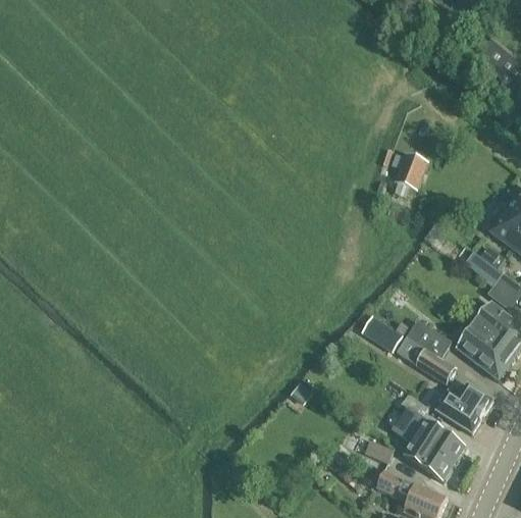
[(516,102),(520,95),(520,64),(511,56),(515,51),(493,35),(476,59),(486,67),(487,65),(507,82),(501,89),(516,102)]
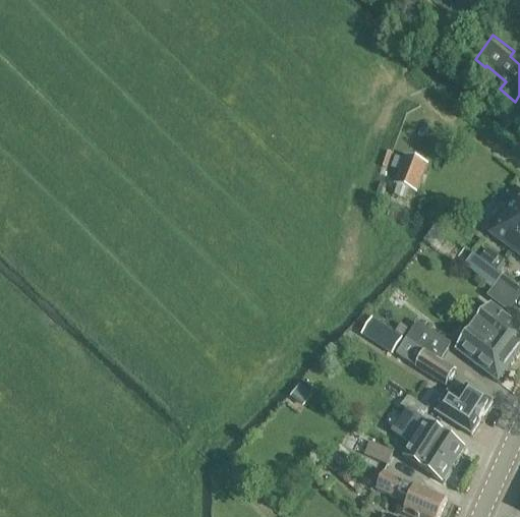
[(386,178),(379,195),(409,208),(426,161),(424,160),(426,153),(414,149),(412,155),(405,152),(393,181),(386,178)]
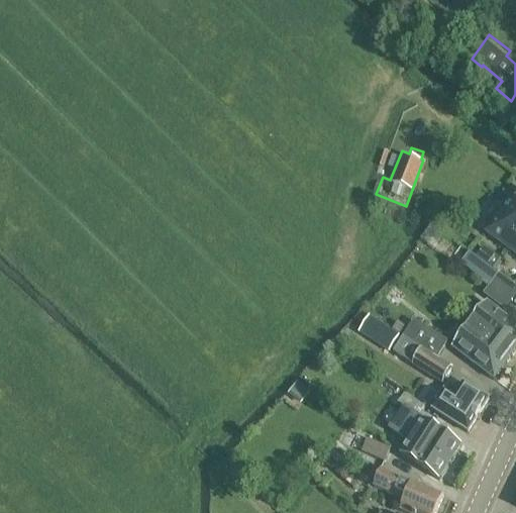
[(515,190),(512,196),(510,195),(485,229),(515,252),(515,190)]
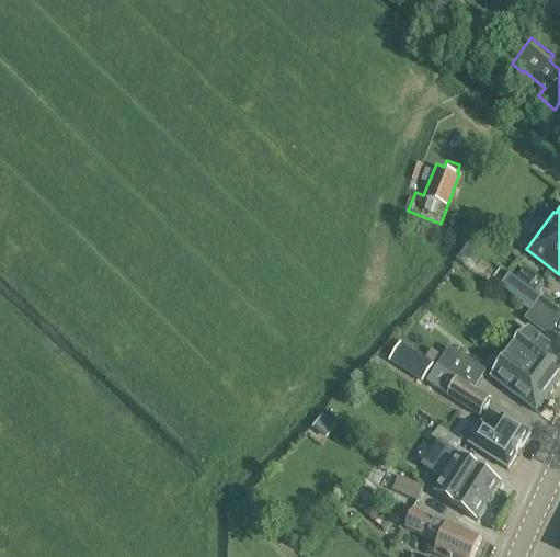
[(467,240),(455,256),(468,265),(480,250),(467,240)]
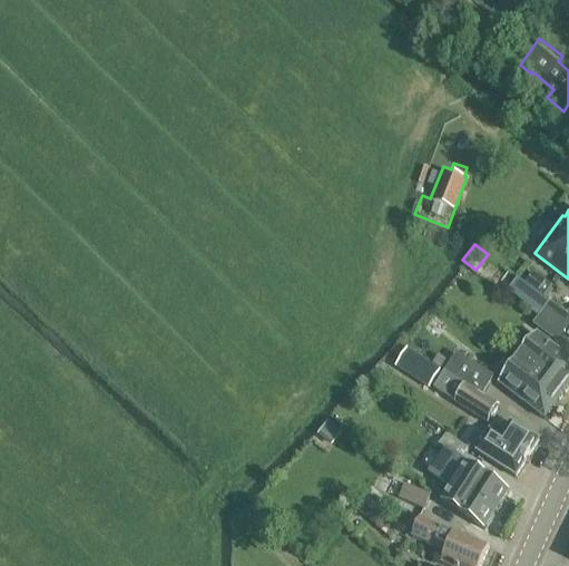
[(511,291),(540,312),(532,322),(556,339),(568,320),(568,314),(520,279),(511,291)]
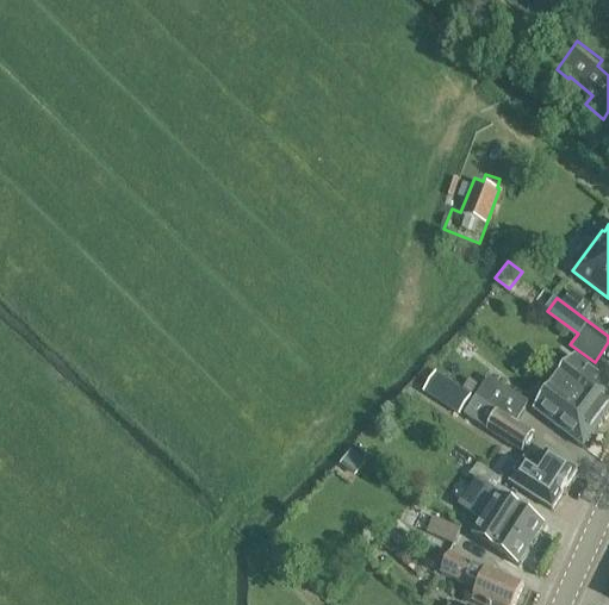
[(608,380),(575,354),(554,381),(602,418),(608,407),(608,380)]
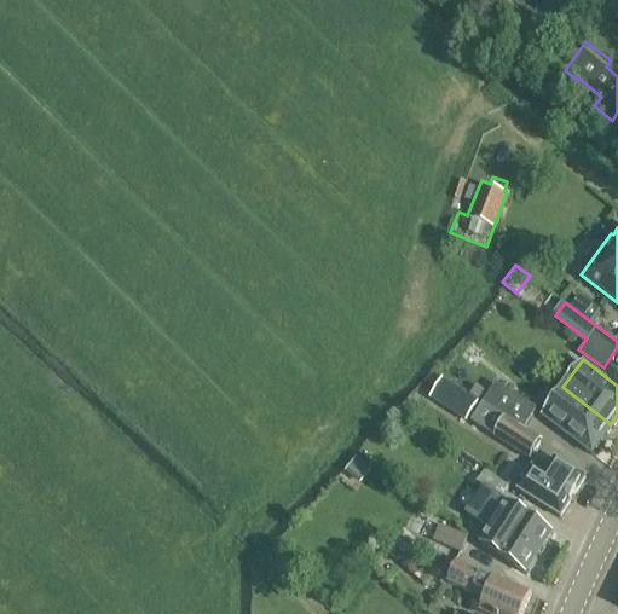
[(442,374),(428,393),(466,416),(478,397),(468,391),(442,374)]
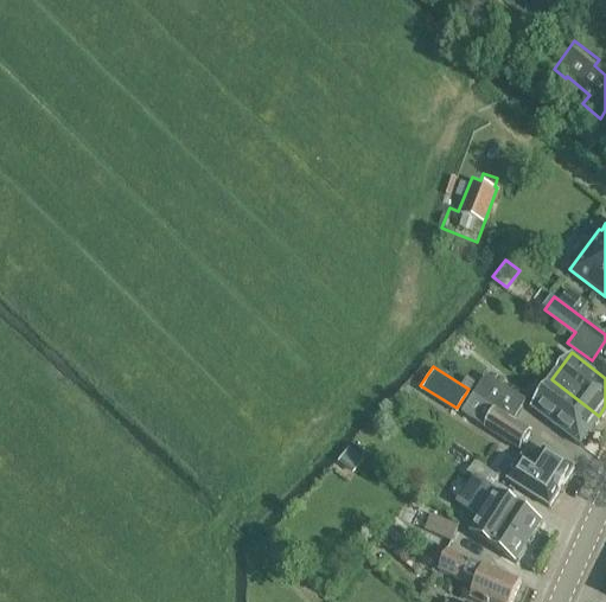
[(459,412),(472,421),(476,415),(486,422),(484,426),(517,447),(529,428),(512,417),(524,397),(485,372),(459,412)]
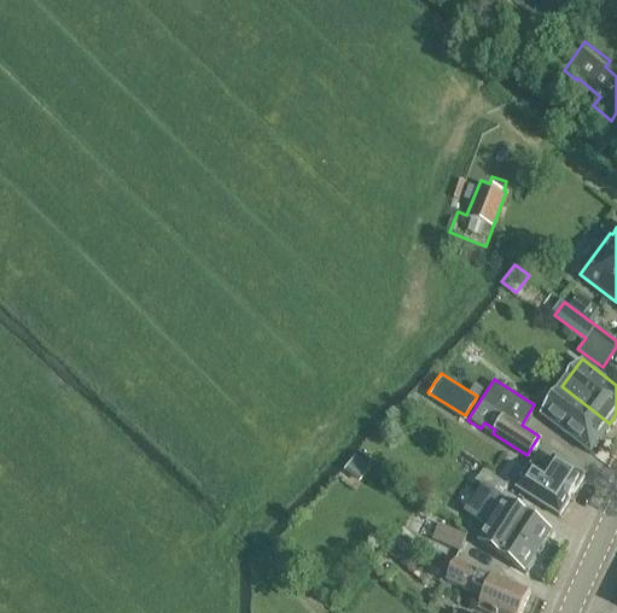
[(473,380),(467,390),(477,396),(483,386),(473,380)]
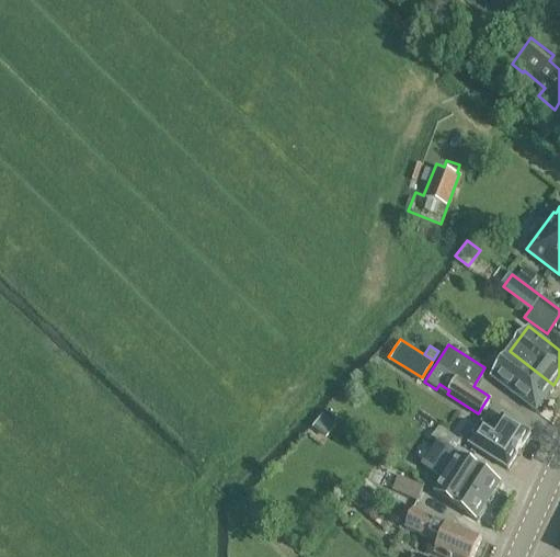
[(553,385),(510,351),(490,376),(505,387),(535,409),(553,385)]
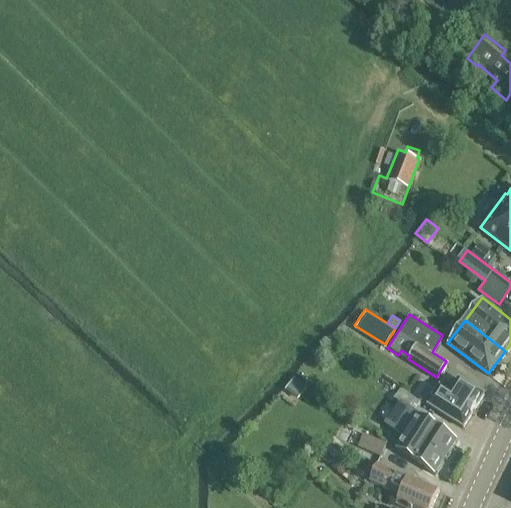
[(483,392),(458,377),(453,385),(444,379),(440,384),(439,384),(428,403),(462,425),(483,392)]
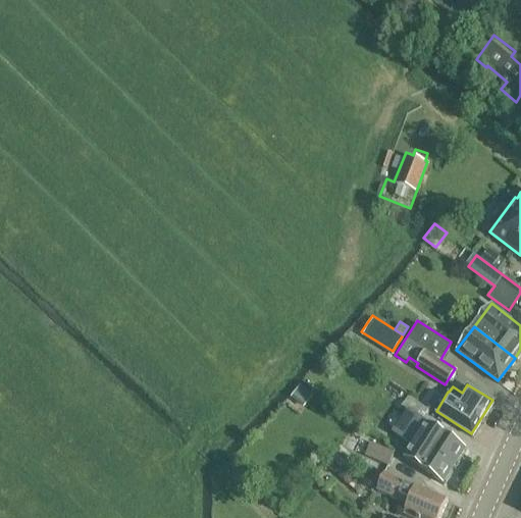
[(407,394),(400,405),(408,410),(394,430),(412,443),(403,456),(443,481),(465,448),(420,419),(427,409),(407,394)]
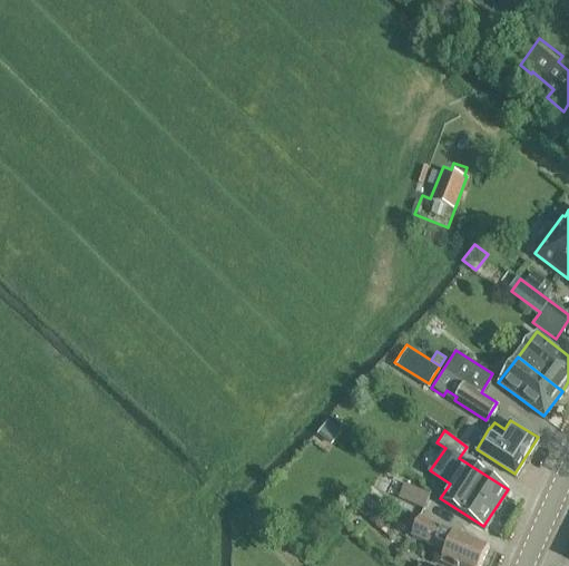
[(398,496),(423,506),(429,494),(403,482),(398,496)]
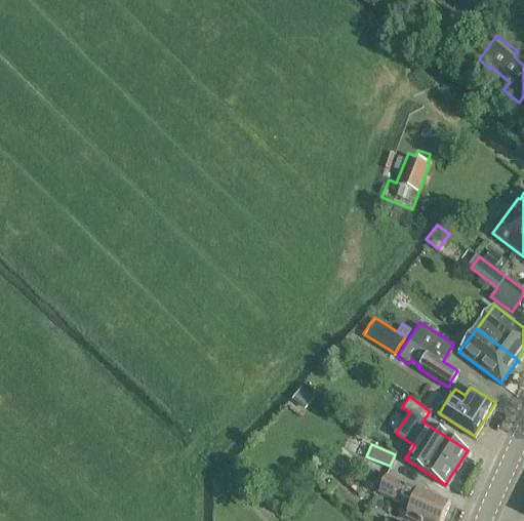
[(344,468),(337,474),(350,485),(357,492),(363,486),(344,468)]
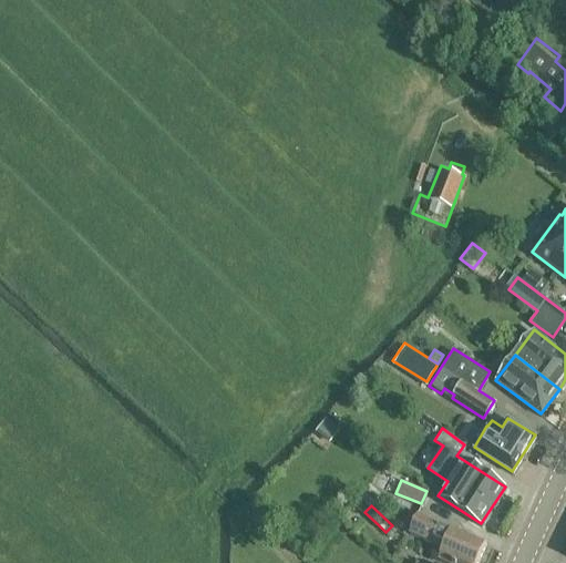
[(408,532),(443,546),(439,559),(449,562),(475,562),(485,542),(417,512),(408,532)]
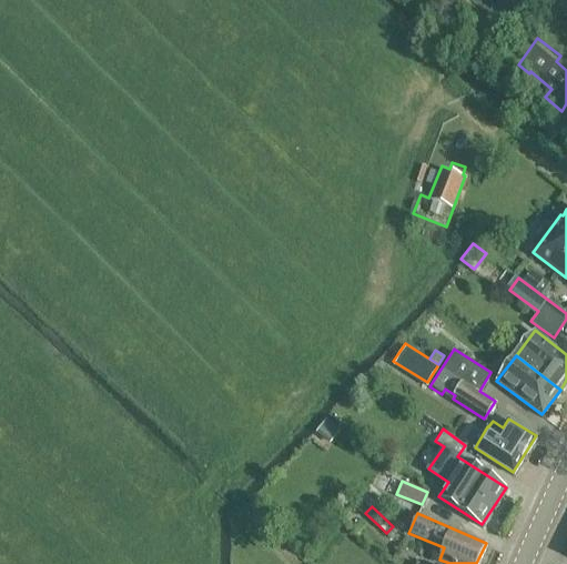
All buildings are outlined.
